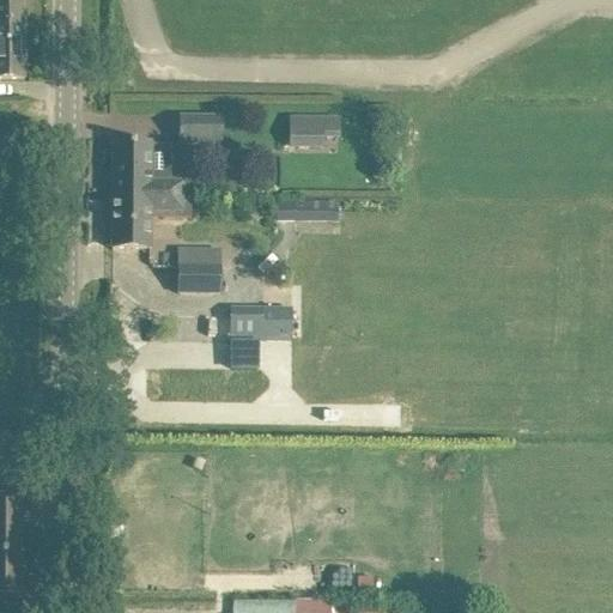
[(0,0),(0,28),(24,28),(23,0),(0,0)]
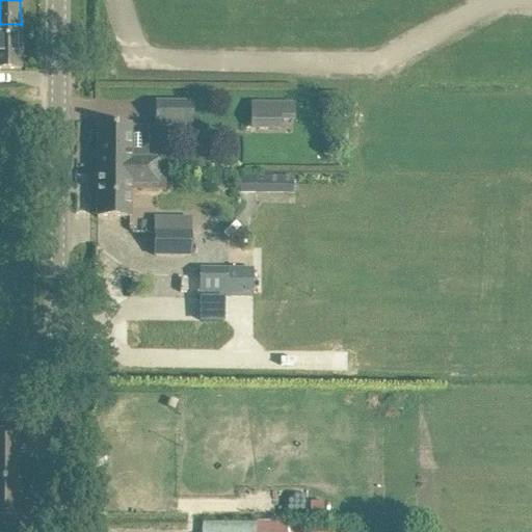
[(0,24),(0,69),(21,70),(21,24),(0,24)]
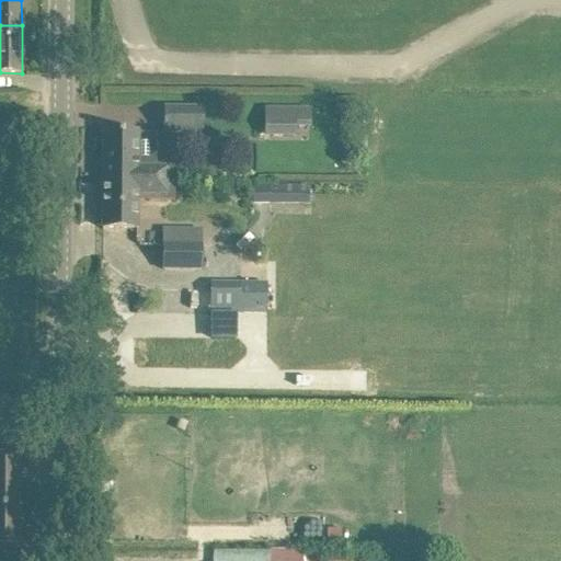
[(164,109),(164,133),(202,133),(202,109),(164,109)]
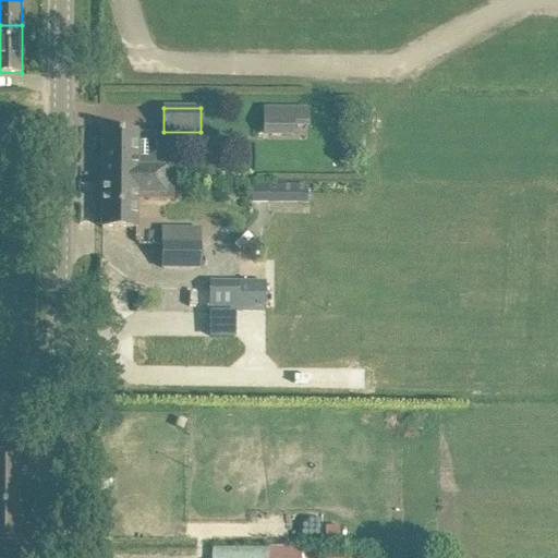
[(264,109),(264,135),(293,136),(293,126),(307,126),(307,109),(264,109)]
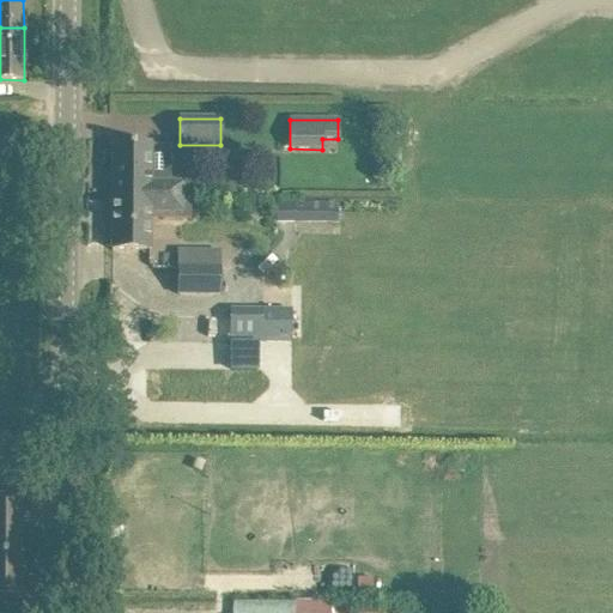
[(150,183),(151,145),(113,145),(113,198),(182,198),(182,183),(150,183)]
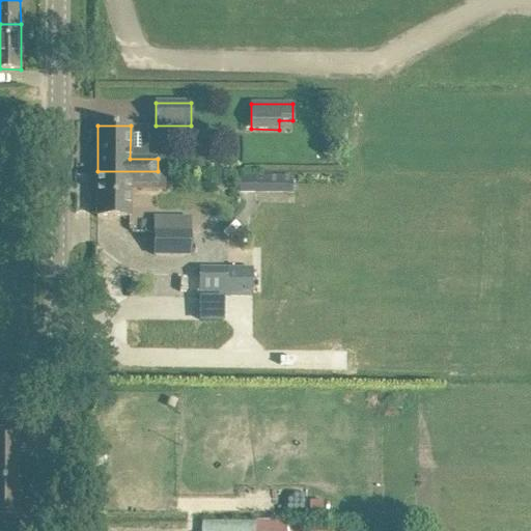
[(158,184),(158,171),(98,171),(96,217),(130,217),(130,184),(158,184)]
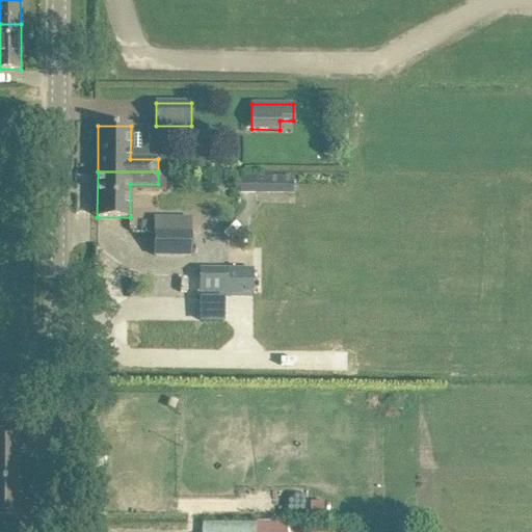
[(240,177),(239,192),(293,193),(293,177),(240,177)]
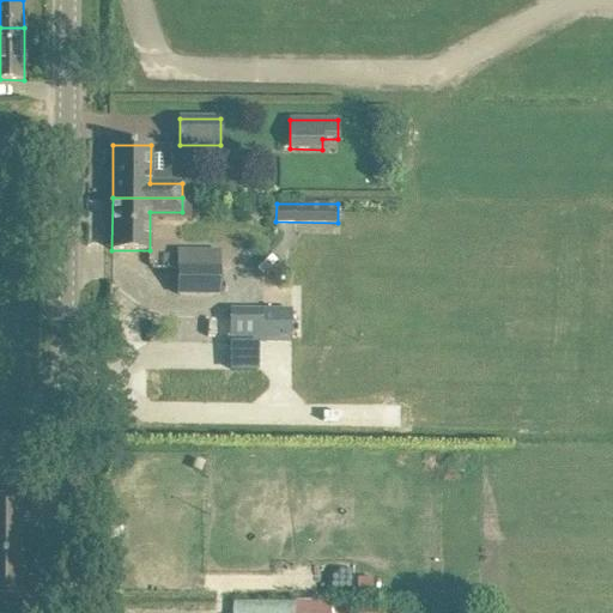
[(178,268),(178,295),(219,295),(219,268),(178,268)]
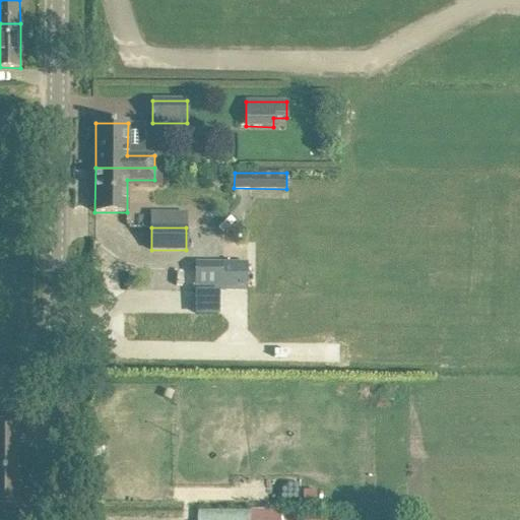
[(248,263),(194,263),(194,289),(248,289),(248,263)]
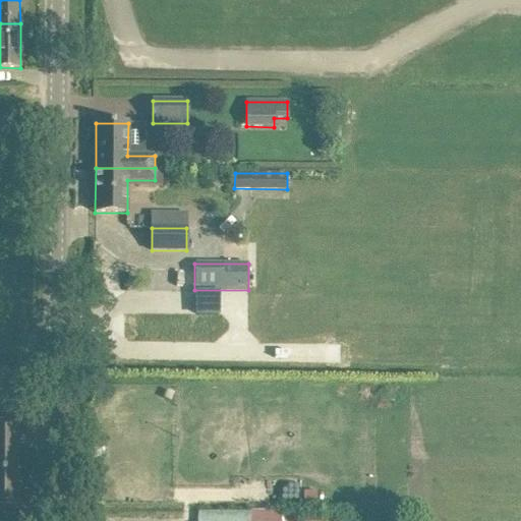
[(0,504),(17,505),(18,422),(0,421),(0,504)]
